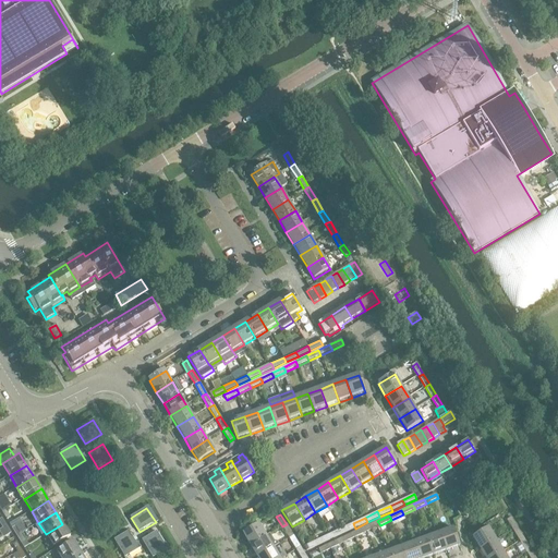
[(507,520),(512,530),(517,528),(511,518),(507,520)]
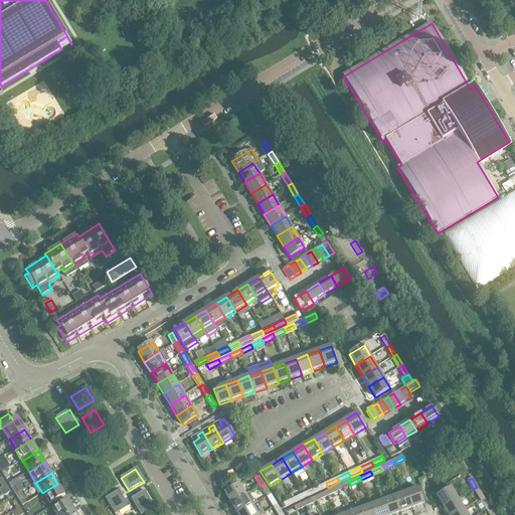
[(338,486),(340,491),(351,485),(348,481),(338,486)]
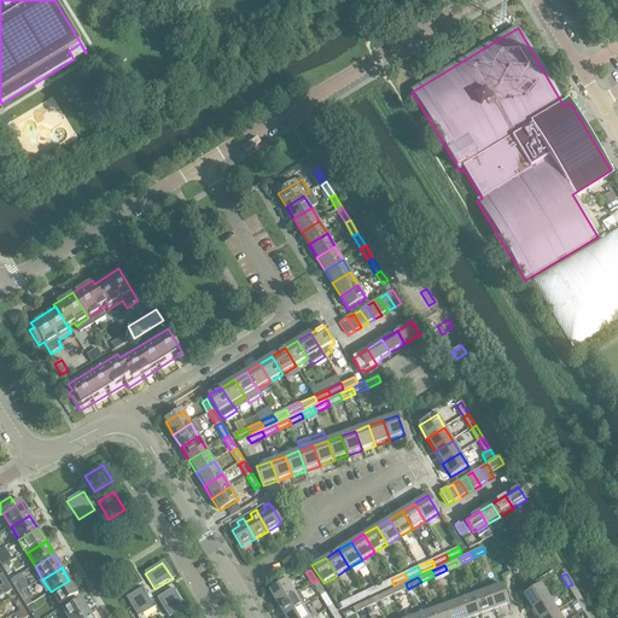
[(378,586),(380,592),(394,586),(391,579),(378,586)]
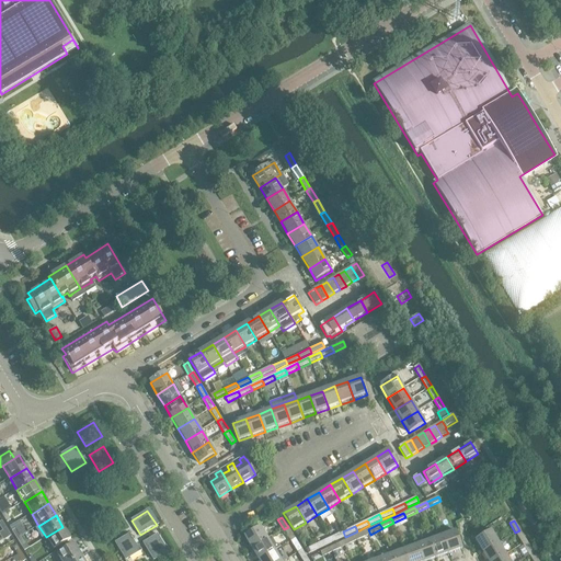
[(70,539),(63,527),(46,537),(54,550),(70,539)]
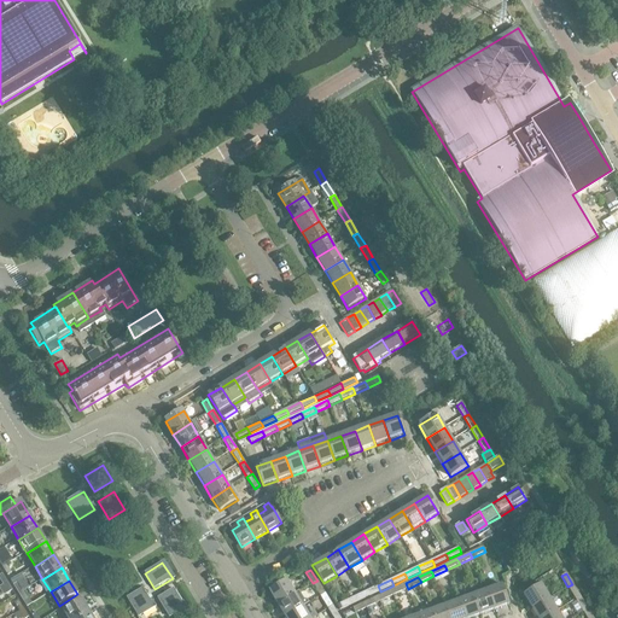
[(278,605),(296,594),(299,592),(298,592),(295,594),(287,581),(269,592),(278,605)]
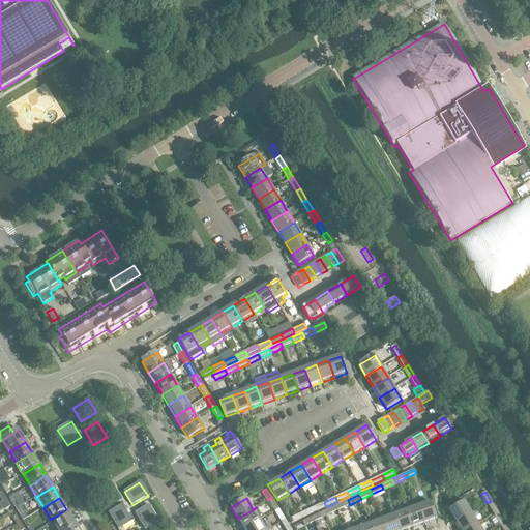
[(277,507),(272,498),(268,500),(273,509),(277,507)]
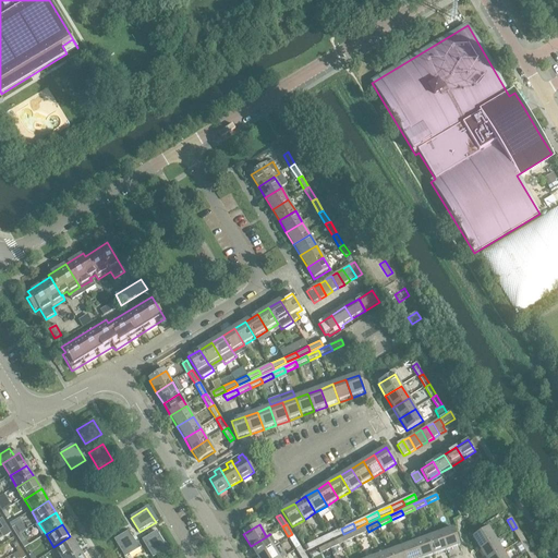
[(366,526),(354,532),(356,537),(368,532),(366,526)]
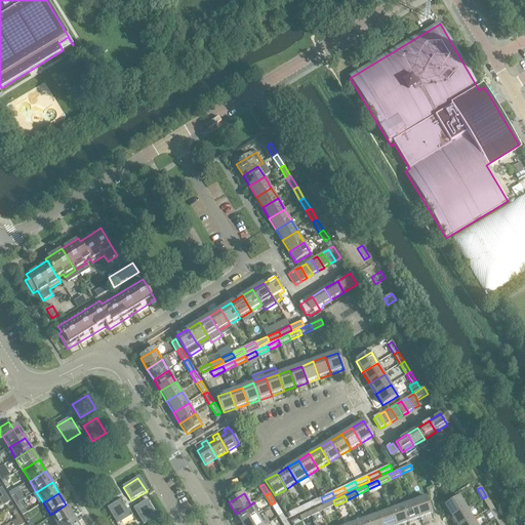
[(413,501),(419,518),(432,513),(426,496),(413,501)]
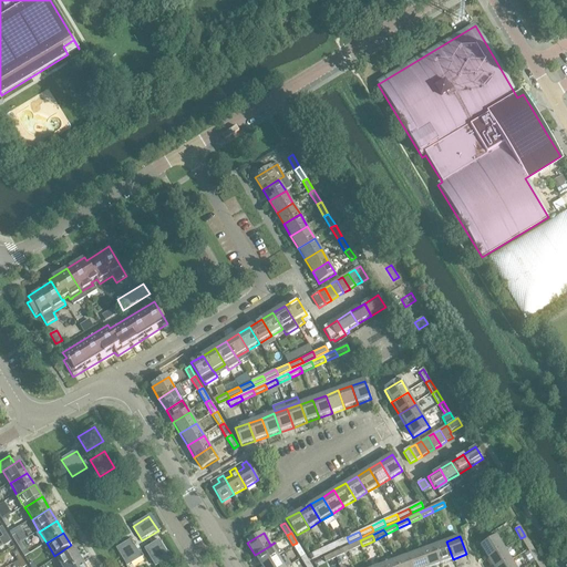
[(532,546),(525,536),(521,538),(527,548),(532,546)]
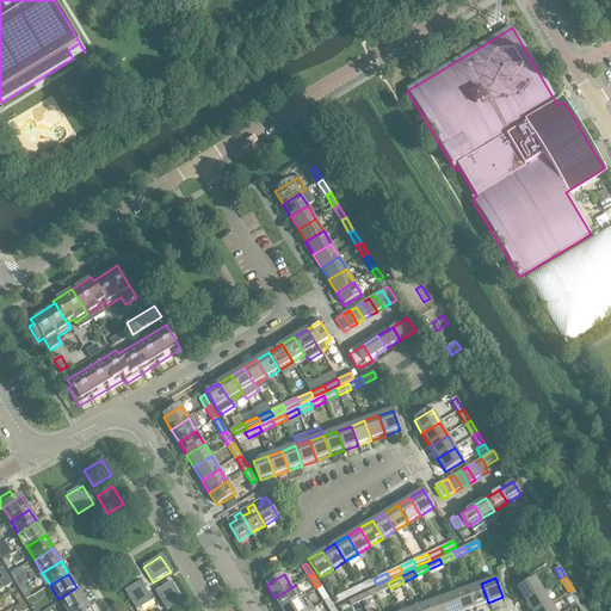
[(374,579),(360,586),(363,591),(376,585),(374,579)]
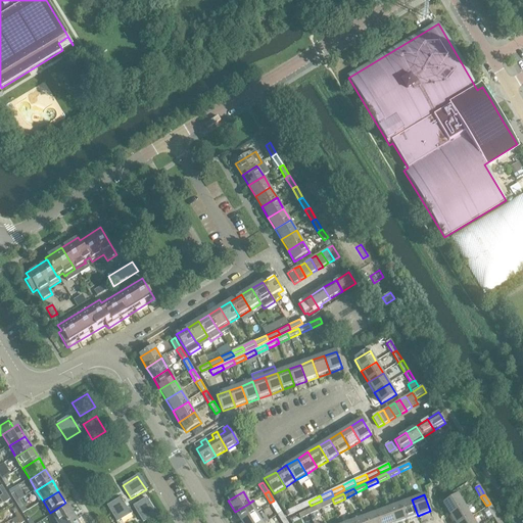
[(443,504),(450,515),(465,506),(459,495),(443,504)]
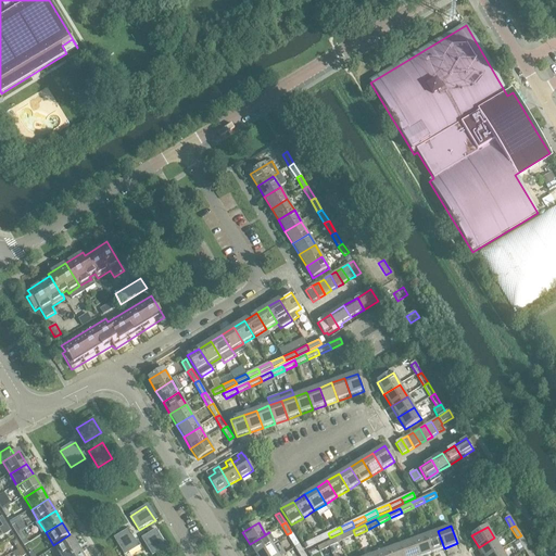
[(124,554),(138,545),(128,529),(114,538),(124,554)]
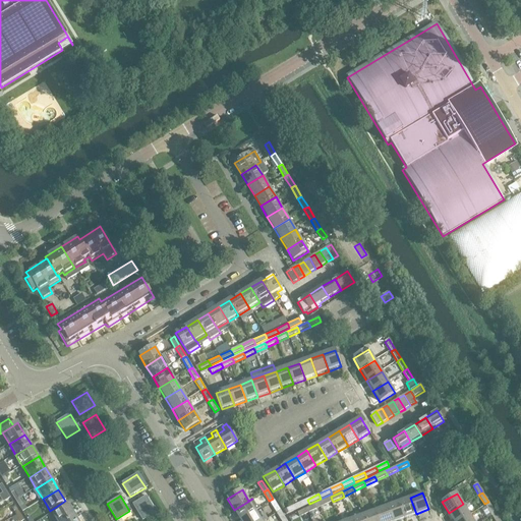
[(141,520),(155,512),(146,497),(132,505),(141,520)]
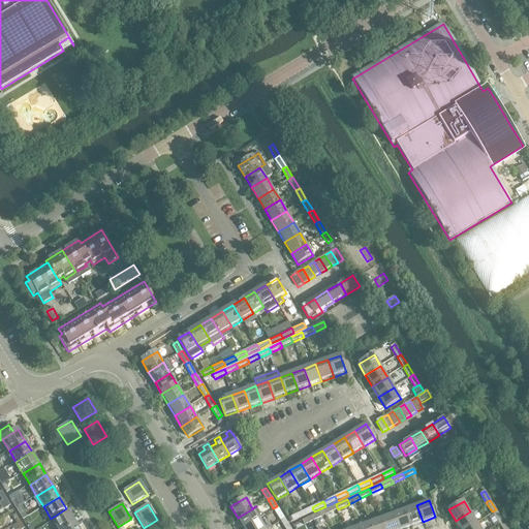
[(325,509),(328,515),(338,509),(336,504),(325,509)]
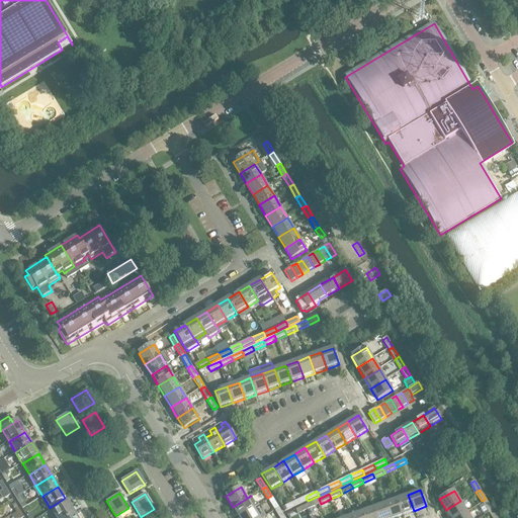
[(397,499),(403,515),(414,511),(408,495),(397,499)]
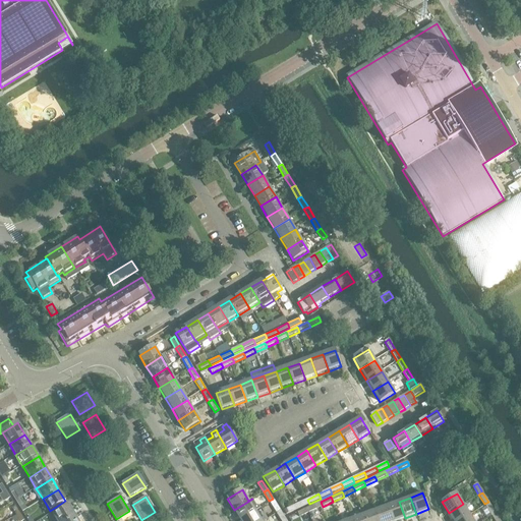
[(240,520),(261,509),(258,507),(256,506),(252,499),(249,501),(234,510),(240,520)]
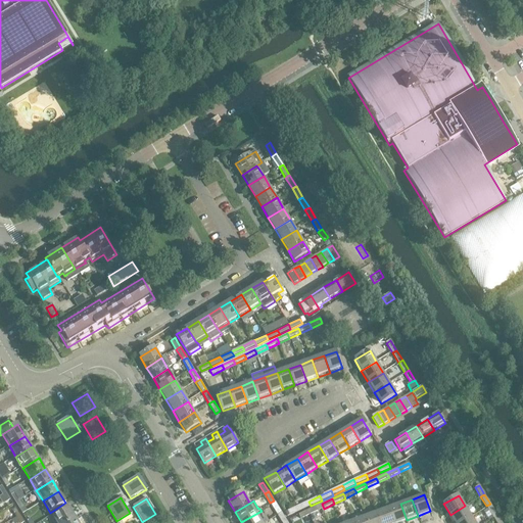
[(296,507),(298,512),(311,506),(308,502),(296,507)]
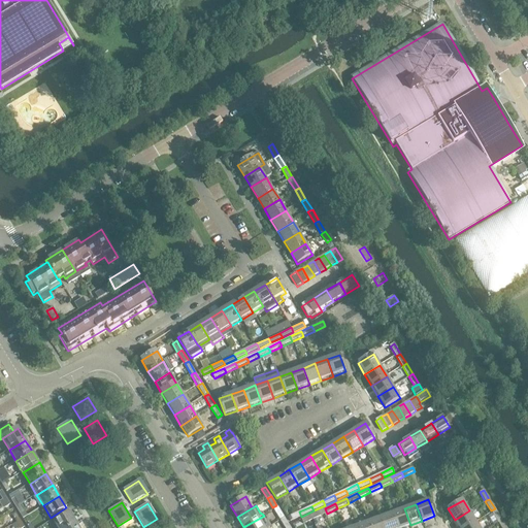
[(274,512),(281,521),(285,518),(278,508),(274,512)]
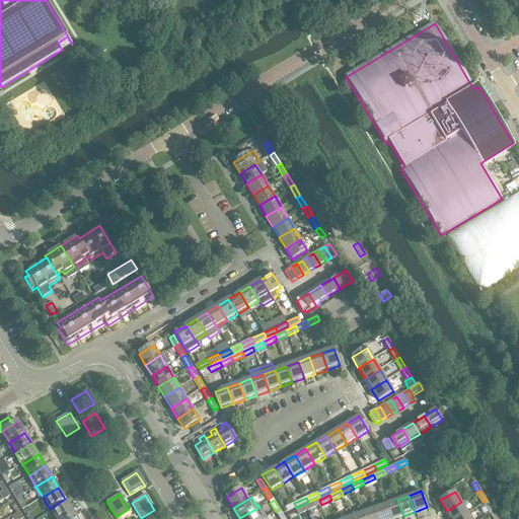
[(319,500),(308,505),(310,510),(321,505),(319,500)]
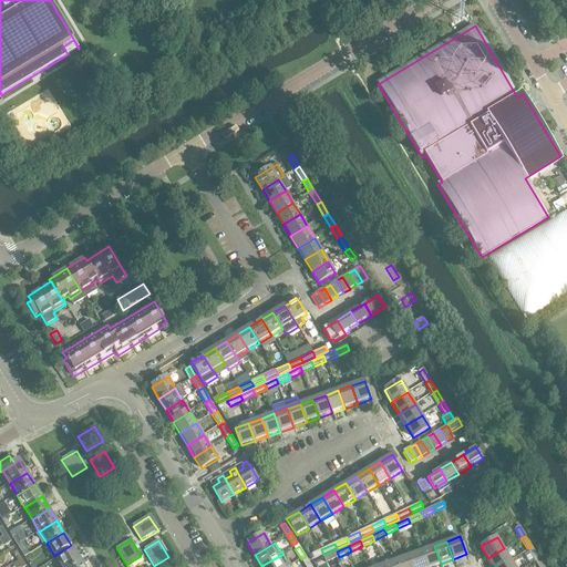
[(421,550),(426,566),(431,566),(441,564),(434,546),(421,550)]
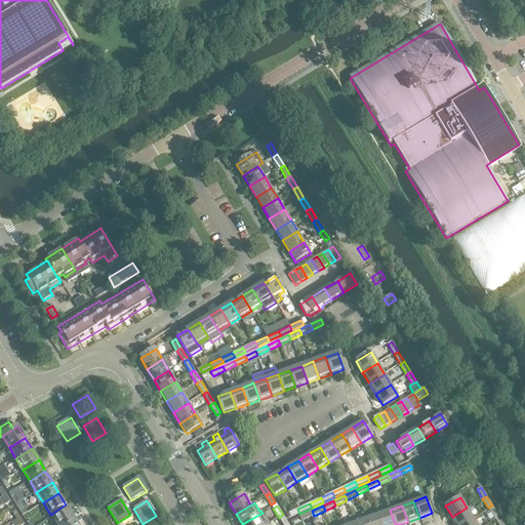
[(452,517),(456,524),(462,524),(474,519),(467,508),(452,517)]
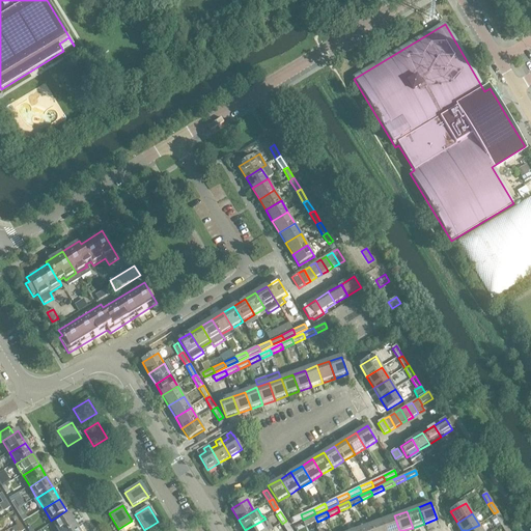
[(291,525),(303,520),(301,514),(289,521),(291,525)]
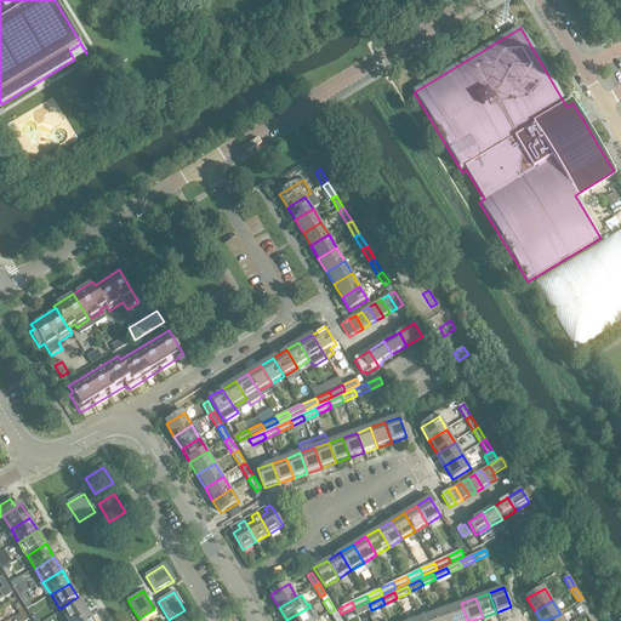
[(591,613),(585,602),(580,605),(586,615),(591,613)]
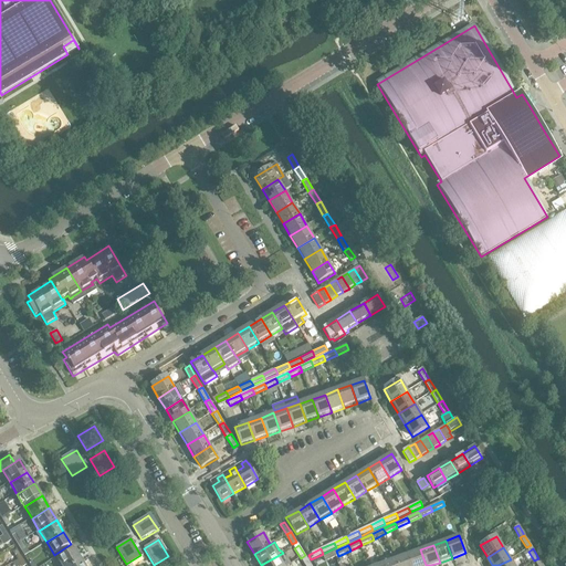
[(74,549),(58,561),(61,565),(75,565),(82,563),(74,549)]
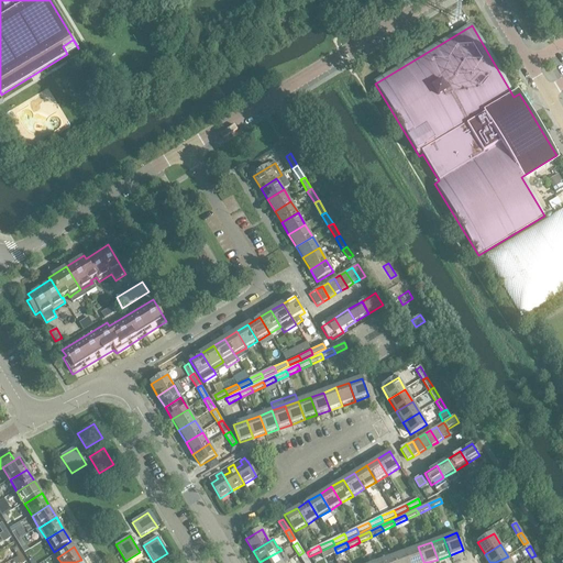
[(406,552),(409,562),(423,562),(418,547),(406,552)]
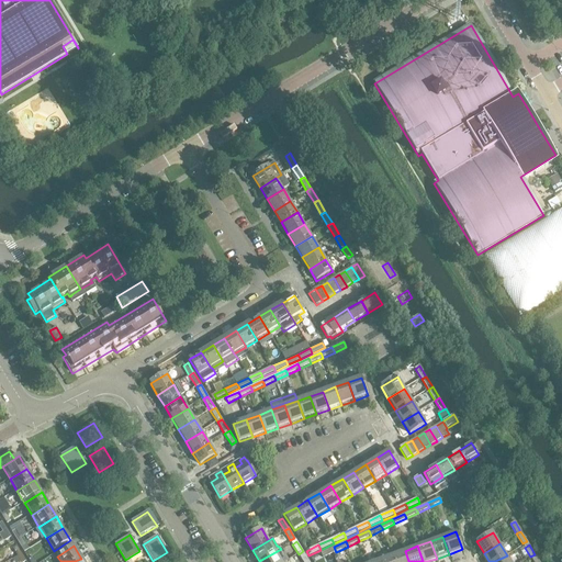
[(336,552),(334,547),(321,553),(323,558),(336,552)]
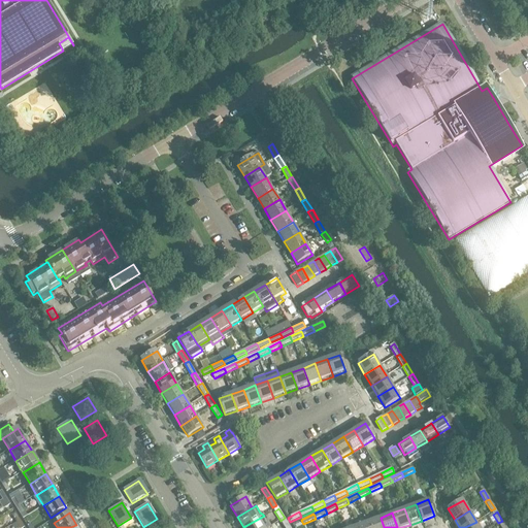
[(264,527),(259,519),(264,516),(243,527),(264,527)]
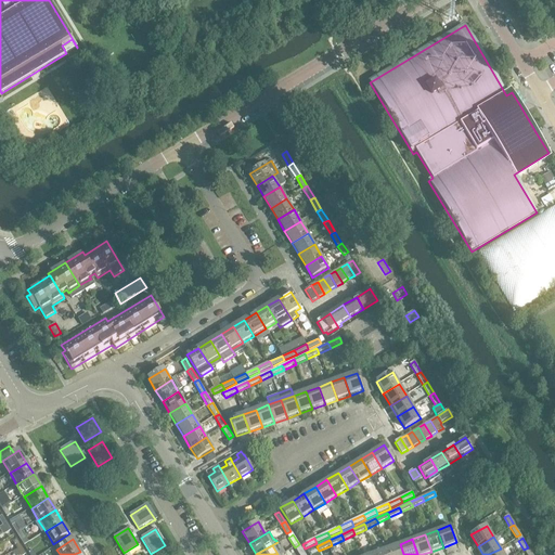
[(295,547),(299,554),(301,554),(305,554),(299,544),(295,547)]
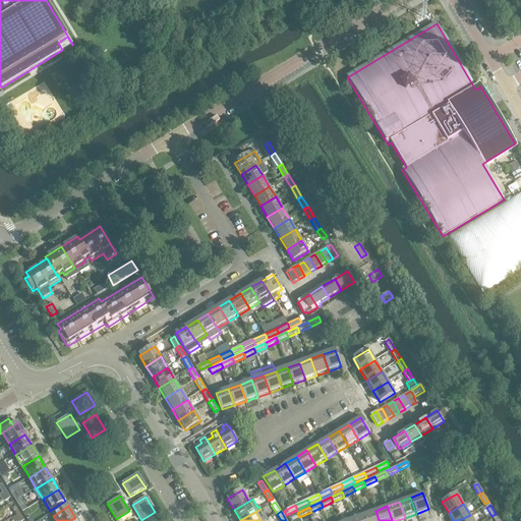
[(363,515),(365,520),(379,520),(375,511),(363,515)]
